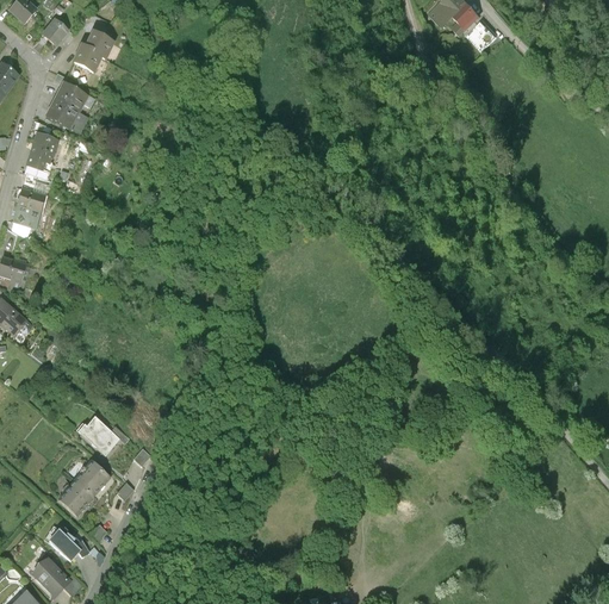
[(37,6),(30,0),(18,0),(11,8),(25,20),(37,6)]
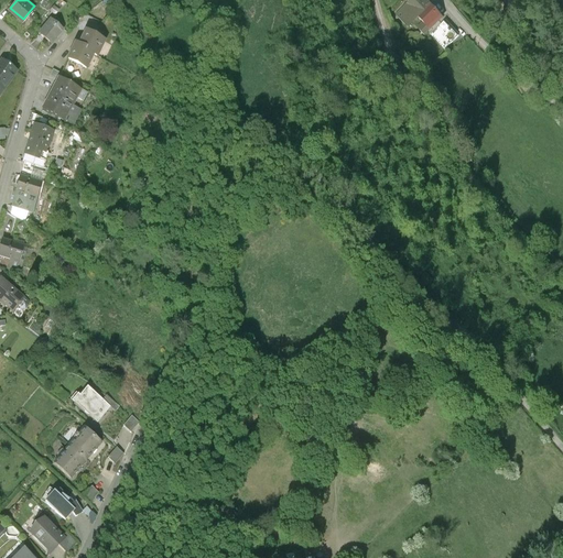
[(407,18),(418,8),(426,0),(402,0),(396,6),(407,18)]
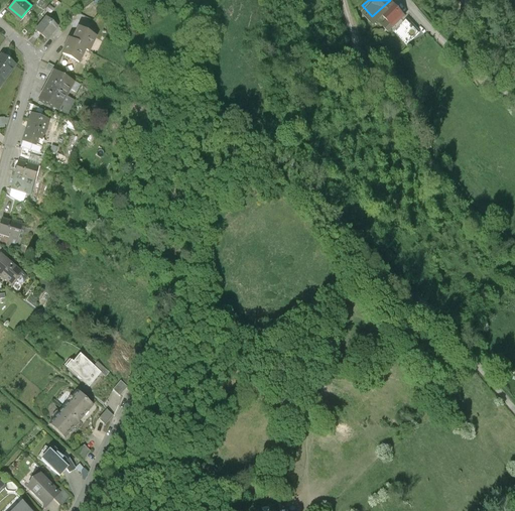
[(404,9),(396,0),(390,0),(382,7),(393,19),(404,9)]
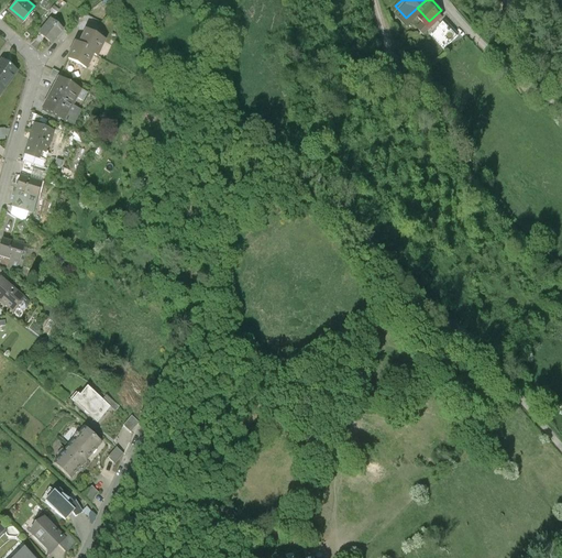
[(444,13),(430,26),(443,41),(458,28),(444,13)]
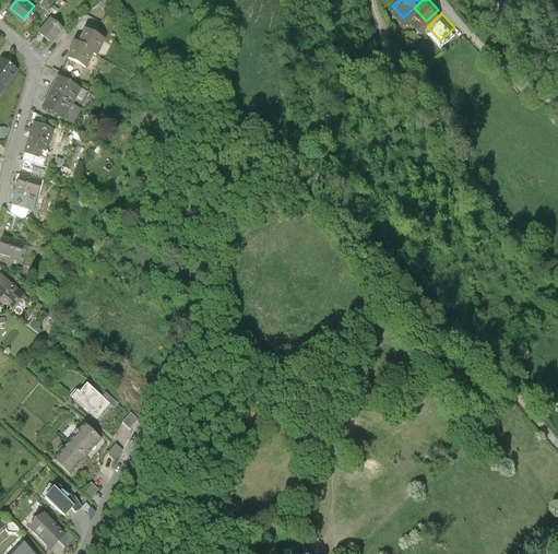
[(50,15),(39,30),(46,35),(51,39),(62,26),(50,15)]
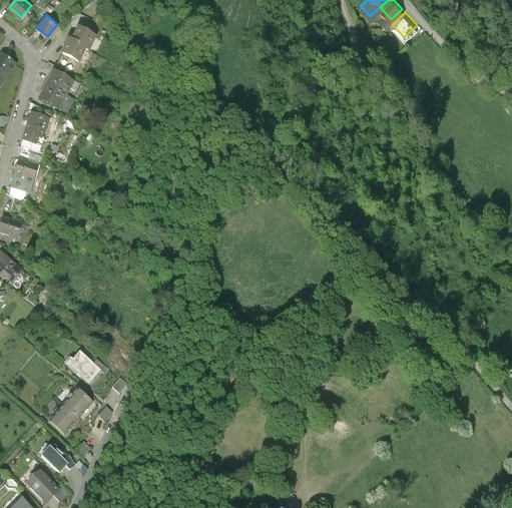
[(79,25),(73,38),(72,39),(85,45),(89,47),(95,33),(79,25)]
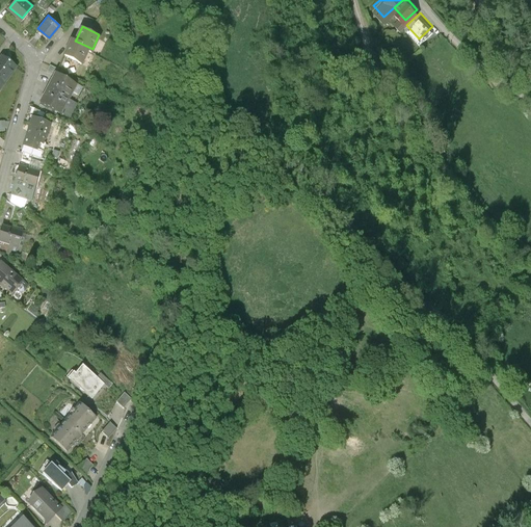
[(75,41),(76,40),(72,38),(64,53),(82,60),(88,47),(75,41)]
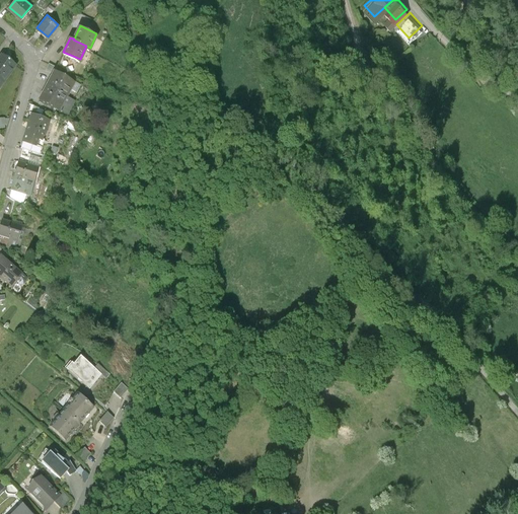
[(0,84),(16,62),(2,53),(0,54),(0,84)]
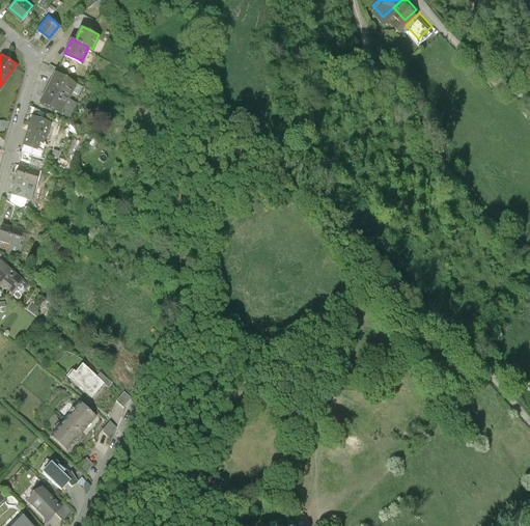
[(56,72),(49,86),(68,97),(77,82),(56,72)]
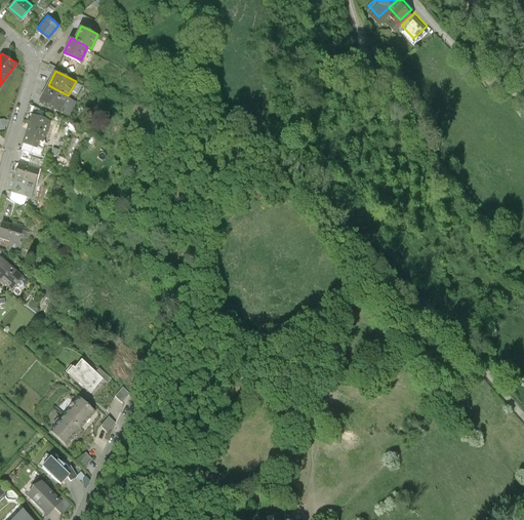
[(61,111),(68,95),(48,85),(40,100),(61,111)]
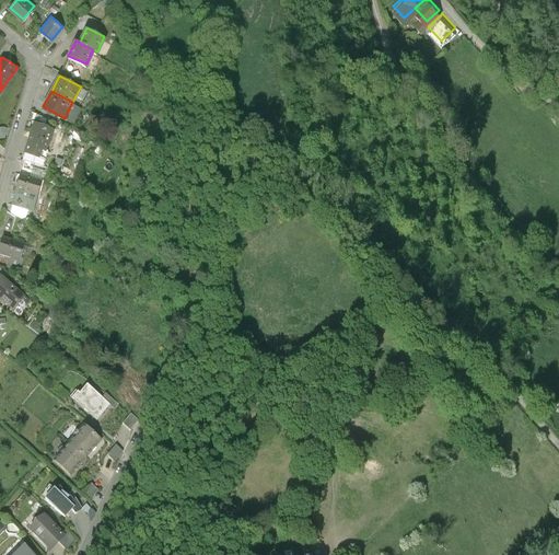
[(54,128),(35,123),(25,150),(46,157),(48,149),(46,148),(47,143),(48,143),(54,128)]
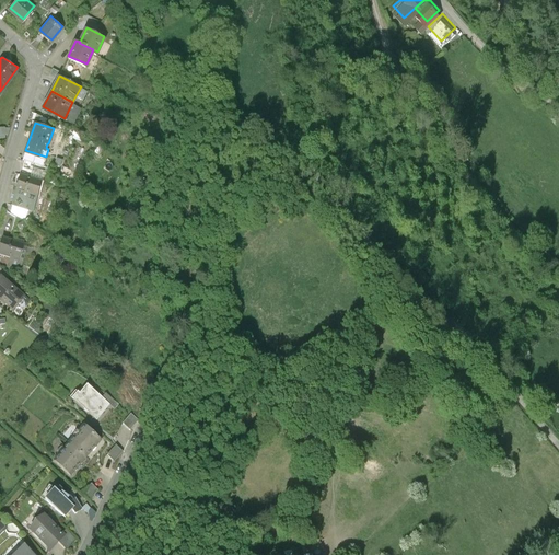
[(43,177),(21,171),(12,200),(34,207),(43,177)]
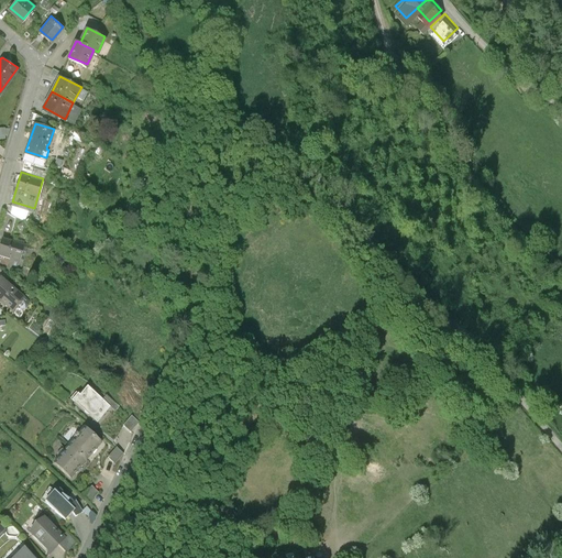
[(25,241),(3,234),(0,248),(0,250),(13,254),(11,260),(20,262),(25,241)]
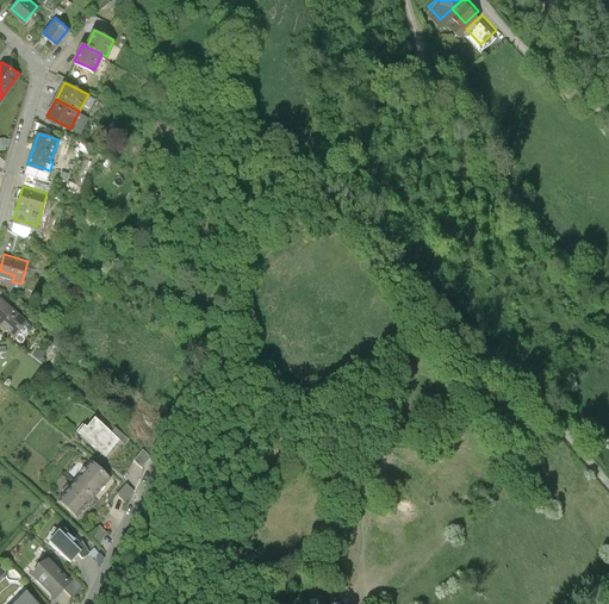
[(31,321),(1,297),(0,298),(0,317),(16,331),(20,324),(25,329),(29,328),(32,324),(31,321)]
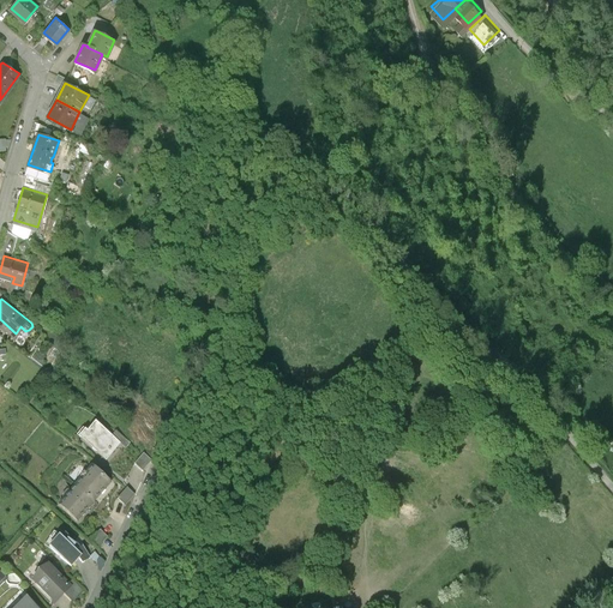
[(113,432),(96,419),(88,428),(85,426),(79,433),(107,457),(121,439),(113,432)]
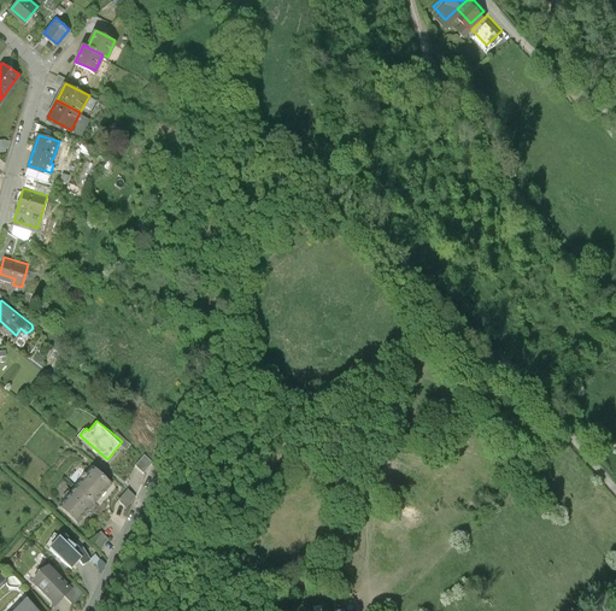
[(118,428),(113,434),(122,441),(127,445),(132,439),(118,428)]
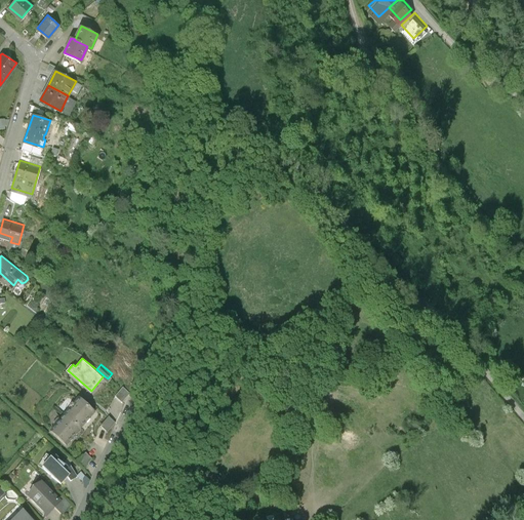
[(79,396),(65,412),(81,427),(95,409),(79,396)]
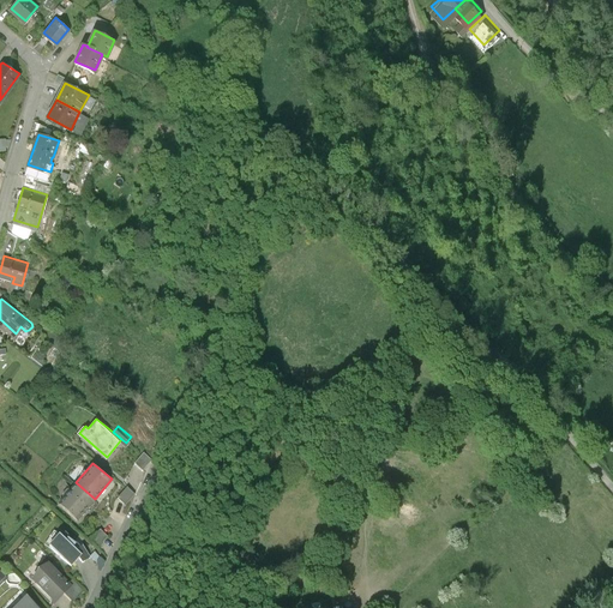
[(79,517),(95,499),(76,482),(60,500),(79,517)]
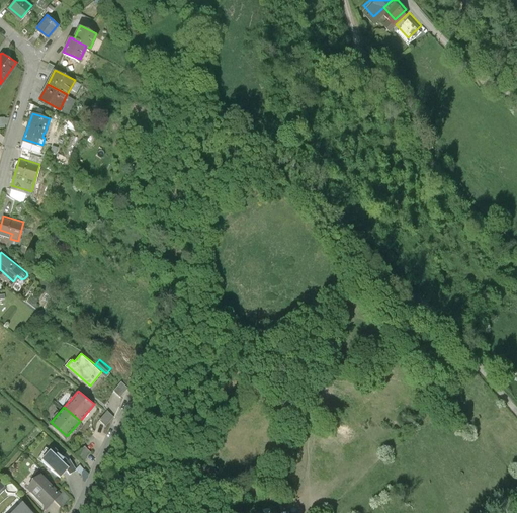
[(108,408),(99,418),(105,423),(114,414),(108,408)]
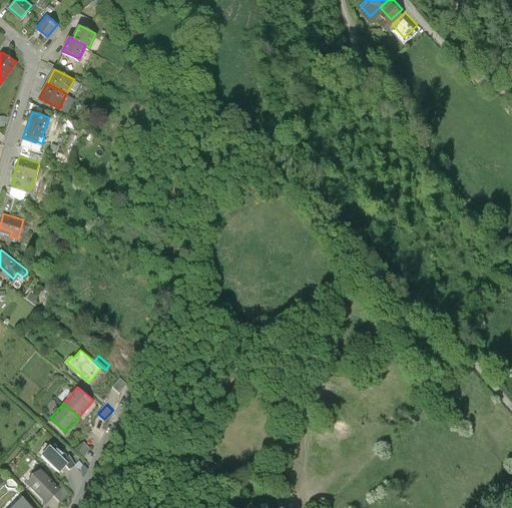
[(89,446),(84,441),(76,450),(81,455),(89,446)]
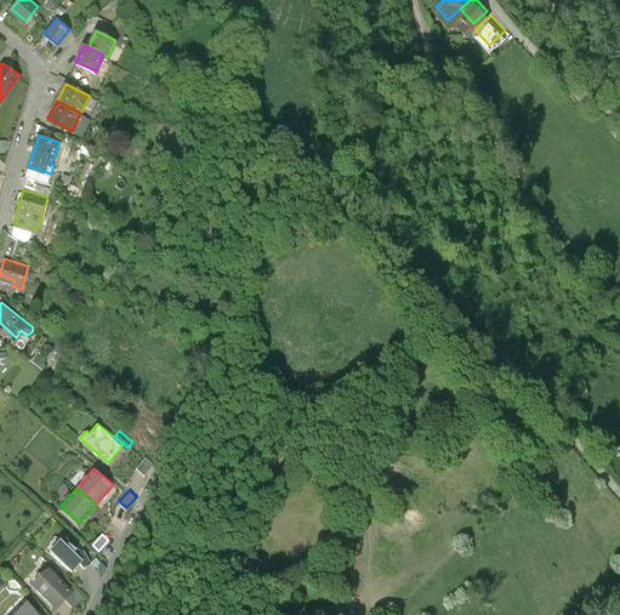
[(81,551),(66,536),(61,541),(60,540),(50,550),(72,570),(80,562),(84,567),(91,562),(84,550),(81,551)]
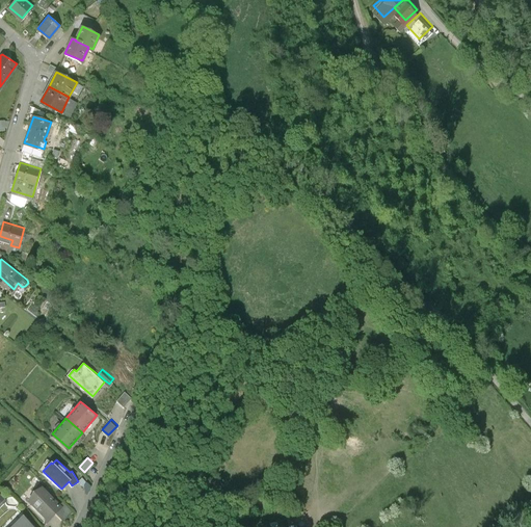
[(59,505),(42,488),(38,491),(35,492),(33,495),(32,498),(34,499),(31,502),(48,518),(59,505)]
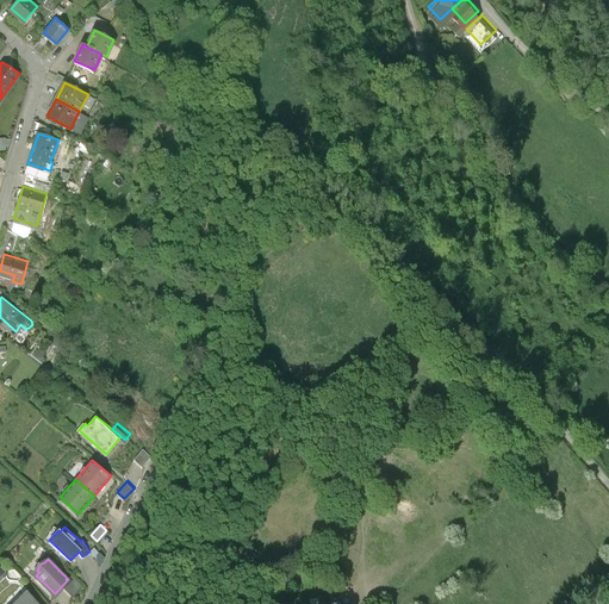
[(38,603),(28,593),(16,603),(38,603)]
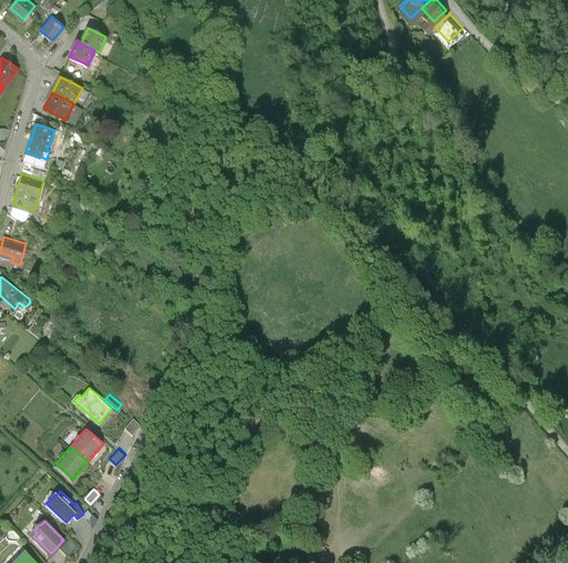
All buildings are outlined.
